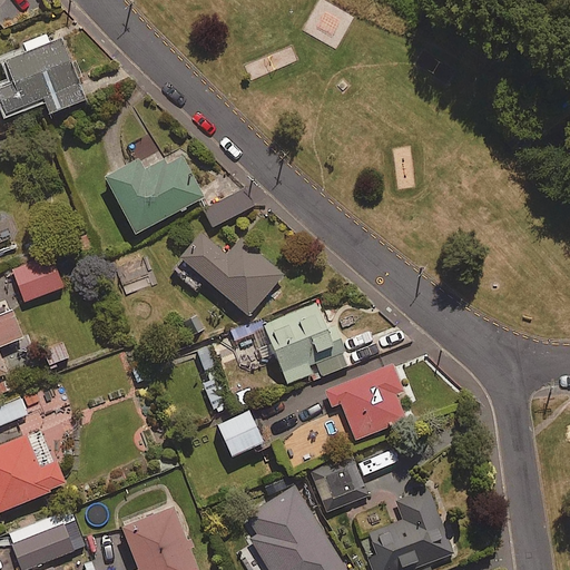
[(64,40),(51,46),(47,36),(26,45),(29,53),(8,62),(17,84),(0,90),(10,114),(46,100),(51,115),(87,100),(64,40)]
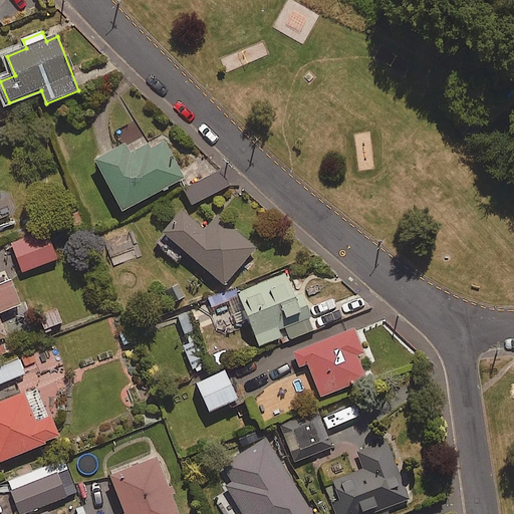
[(186,179),(163,139),(152,145),(138,118),(118,130),(126,145),(96,162),(124,213),(186,179)]
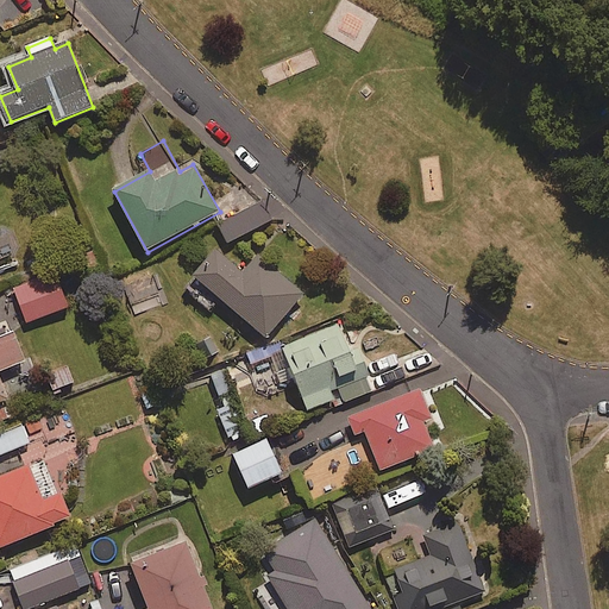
[(265,201),(219,224),(230,246),(276,224),(265,201)]
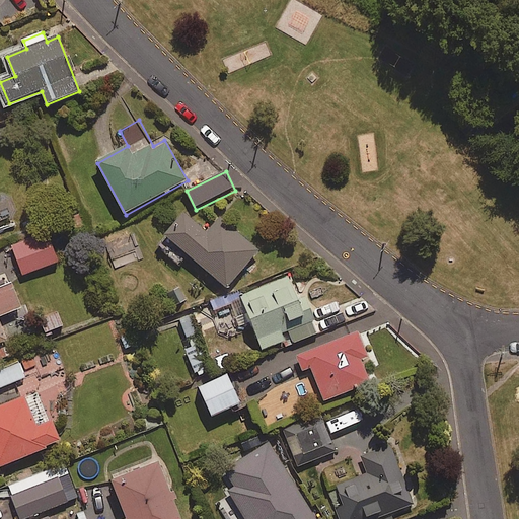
[(186,214),(167,236),(229,289),(261,251),(222,219),(209,234),(186,214)]
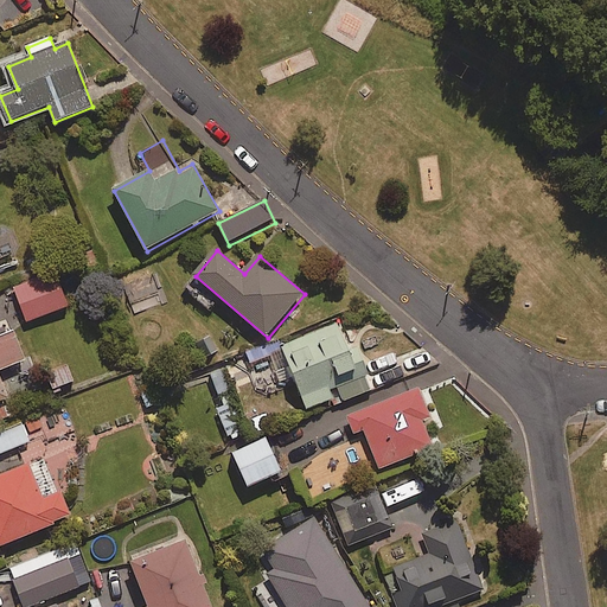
[(56,273),(13,288),(27,324),(69,307),(56,273)]
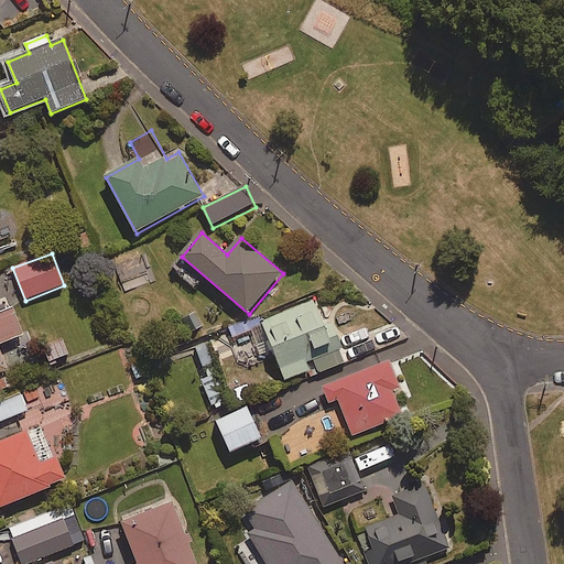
[(333,326),(326,328),(315,301),(251,327),(262,355),(274,349),(286,381),(317,368),(320,373),(347,362),(333,326)]
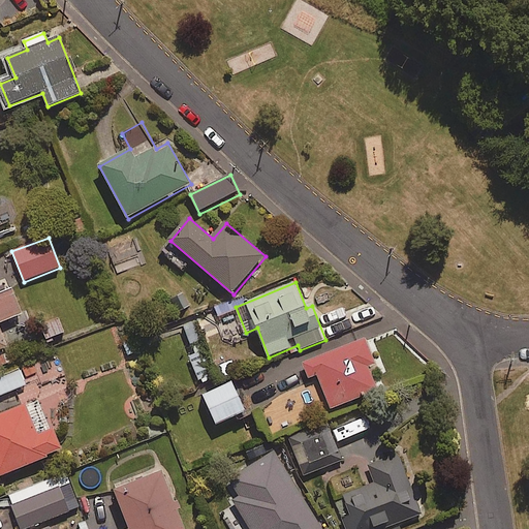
[(0,294),(0,350),(8,347),(0,328),(0,323),(23,314),(12,289),(0,294)]
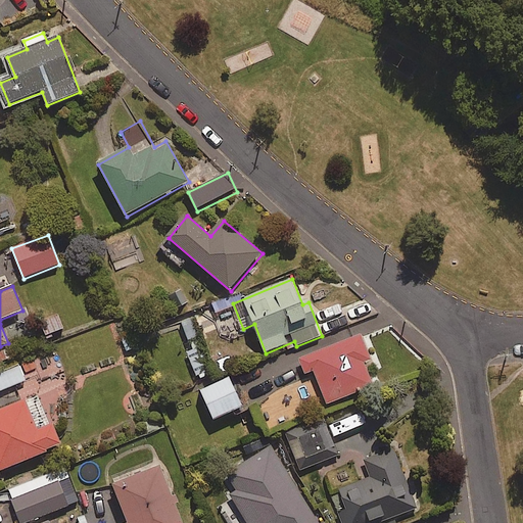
[(63,328),(57,315),(39,322),(45,336),(63,328)]
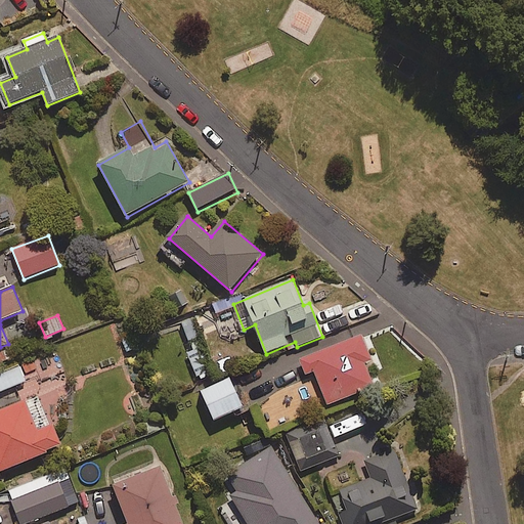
[(195,316),(179,323),(187,343),(204,336),(195,316)]
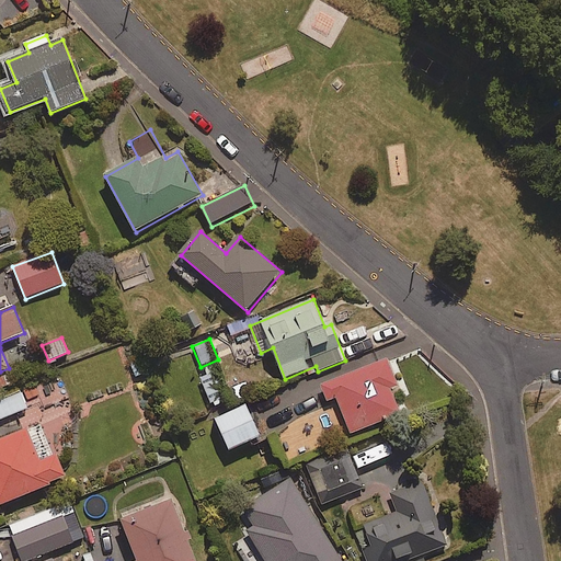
[(391,389),(400,386),(390,358),(322,385),(327,398),(336,395),(352,434),(401,415),(391,389)]
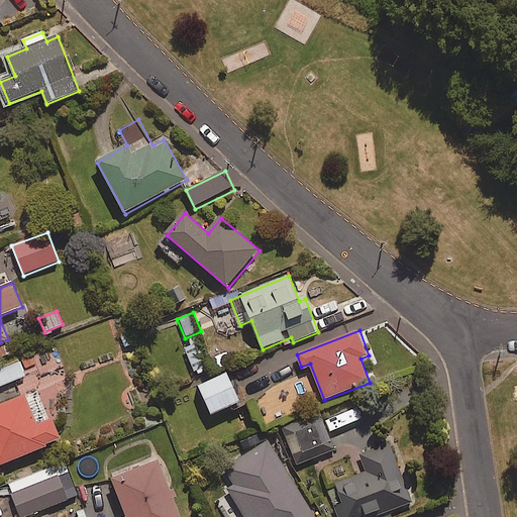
[(208,359),(200,335),(184,341),(192,366),(208,359)]
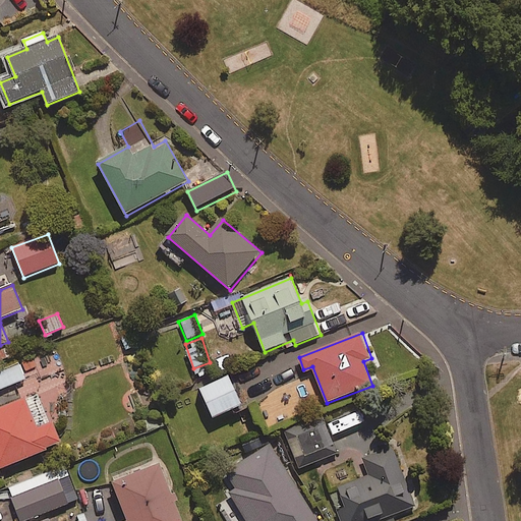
[(0,390),(25,379),(18,363),(0,370),(0,390)]
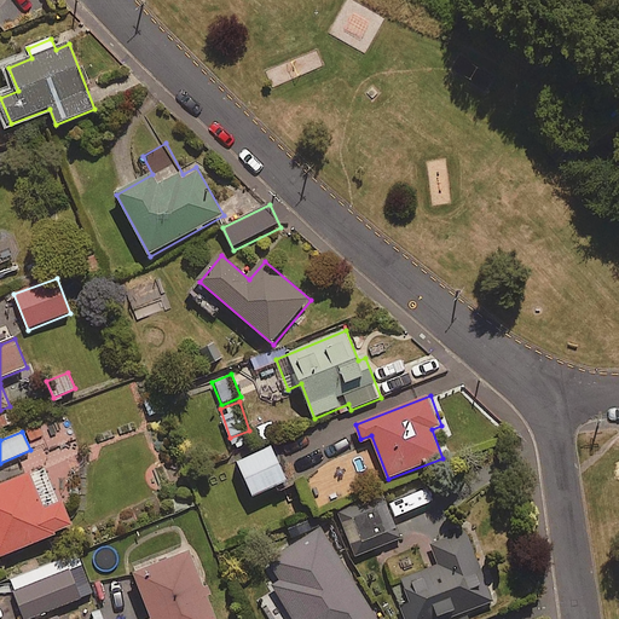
[(288,481),(272,449),(238,464),(254,497),(288,481)]
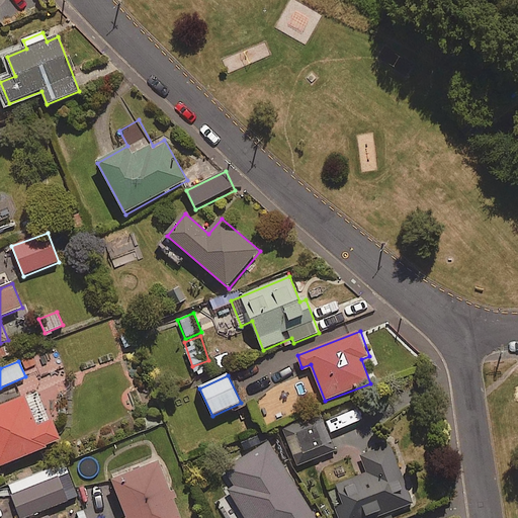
[(0,467),(59,443),(37,392),(0,407),(0,467)]
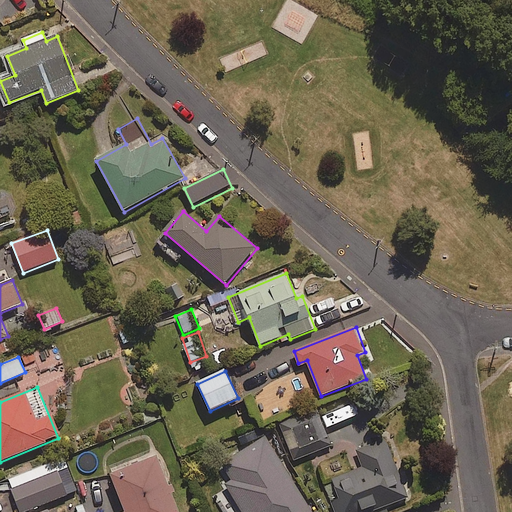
[(331,446),(318,410),(279,424),(293,460),(331,446)]
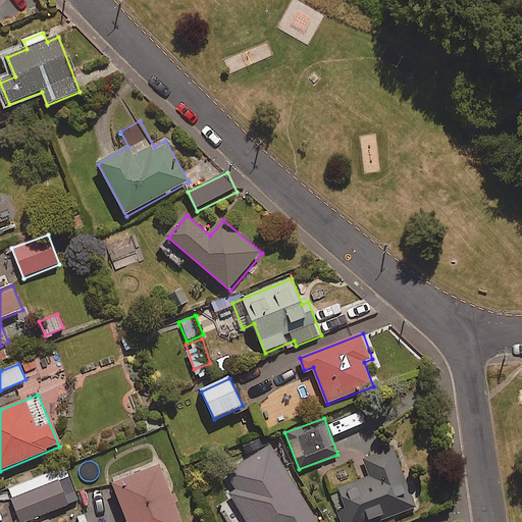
[(317,521),(271,446),(237,466),(244,477),(227,487),(248,521),(317,521)]
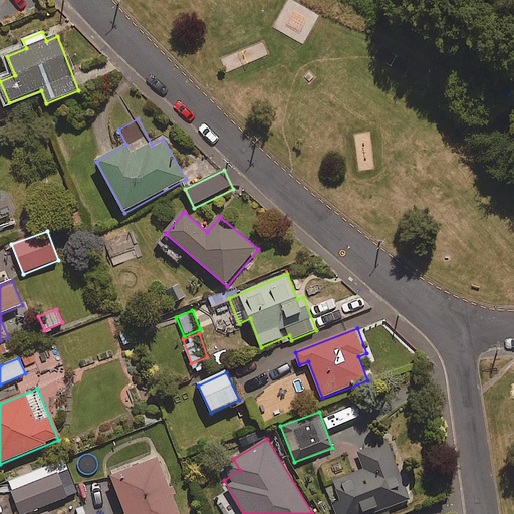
[(336,513),(373,513),(412,500),(390,441),(358,452),(364,470),(334,481),(341,502),(333,504),(336,513)]
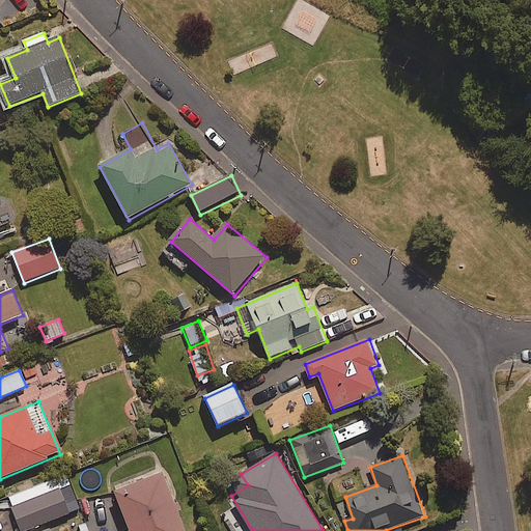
[(186,530),(164,474),(117,493),(132,530),(186,530)]
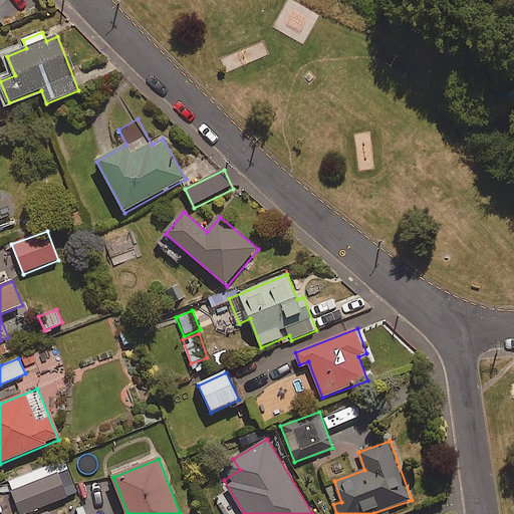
[(57,473),(53,464),(9,481),(21,513),(25,513),(77,494),(67,468),(57,473)]
